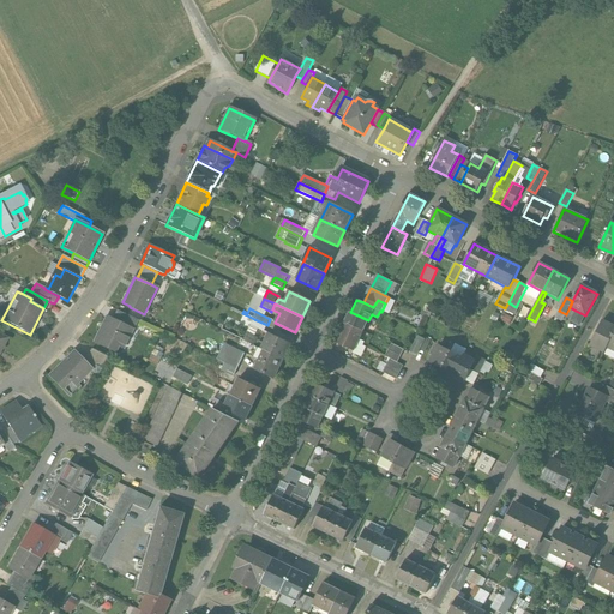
[(113,321),(133,331),(138,320),(118,311),(113,321)]
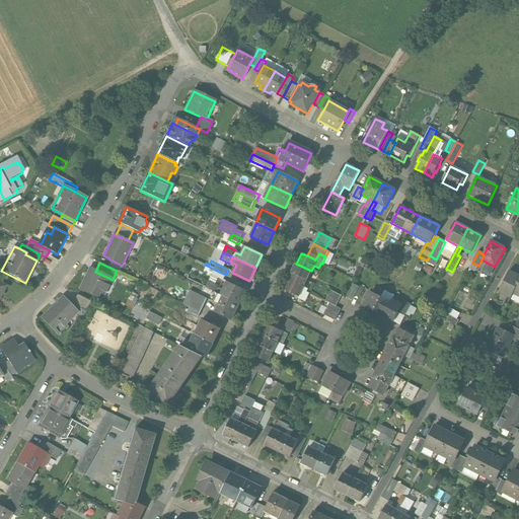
[(490,276),(495,267),(487,263),(482,272),(490,276)]
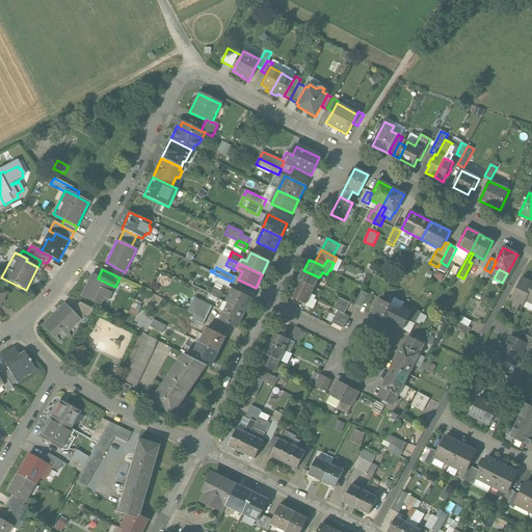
[(303,270),(299,281),(315,288),(319,277),(303,270)]
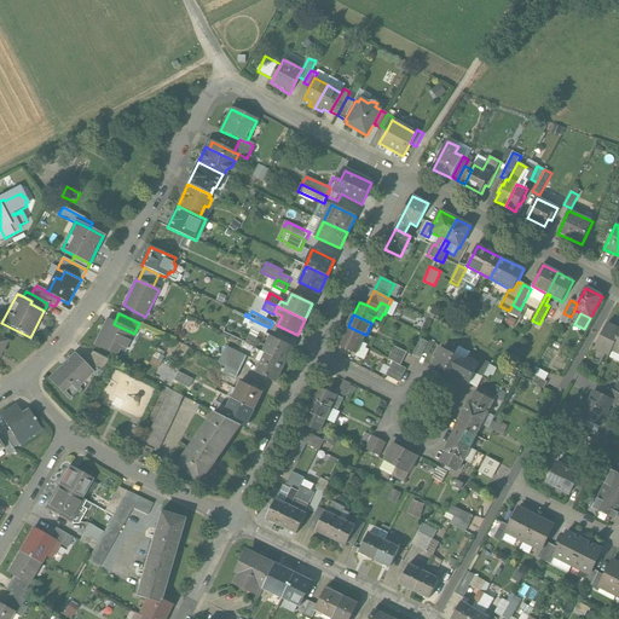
[(114,324),(108,320),(96,346),(113,354),(116,348),(125,353),(134,334),(114,324)]
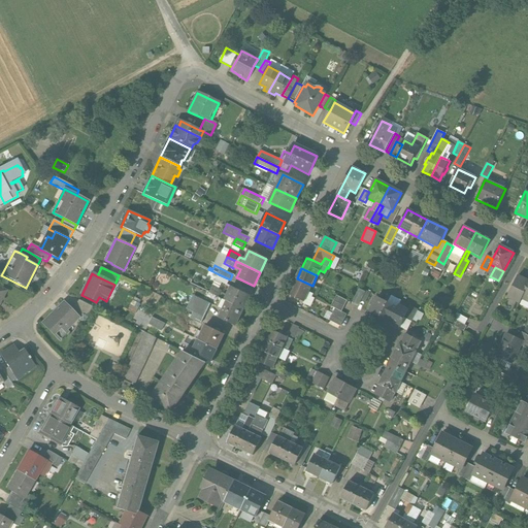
[(216,279),(227,286),(230,279),(219,274),(216,279)]
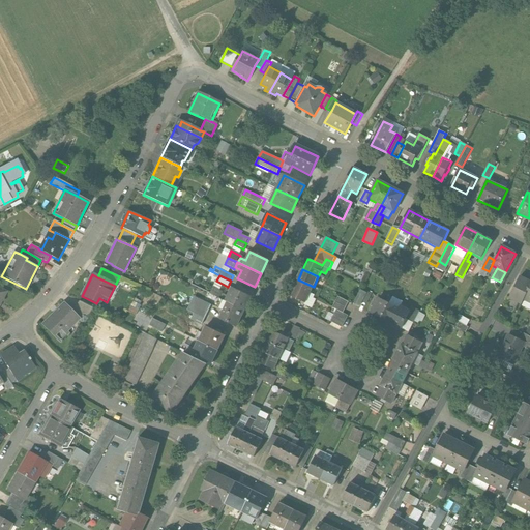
[(523,300),(529,286),(529,283),(520,277),(509,298),(521,304),(523,300)]
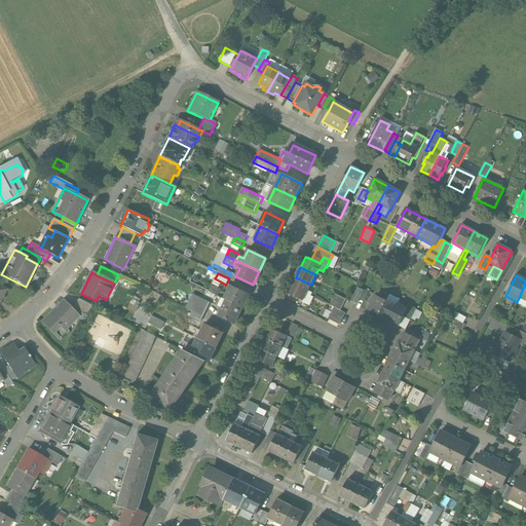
[(303,301),(311,285),(296,277),(288,294),(303,301)]
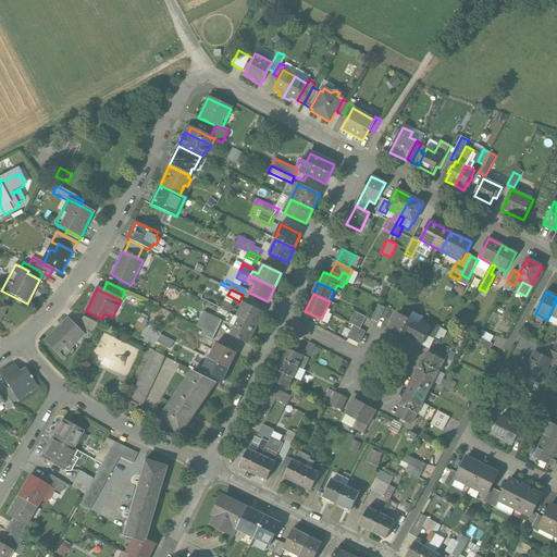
[(213,306),(237,318),(240,312),(233,308),(234,307),(224,302),(222,305),(215,301),(213,306)]
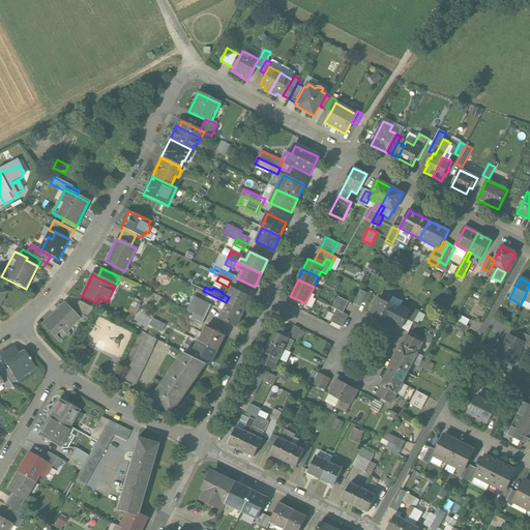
[(226,302),(228,303),(243,311),(251,297),(233,288),(229,297),(226,302)]
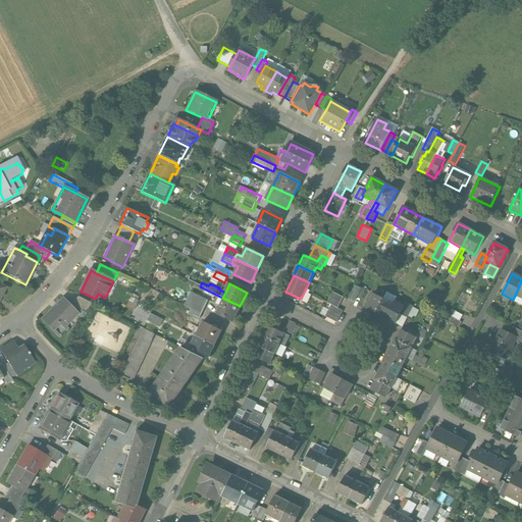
[(361,288),(356,298),(361,300),(366,291),(361,288)]
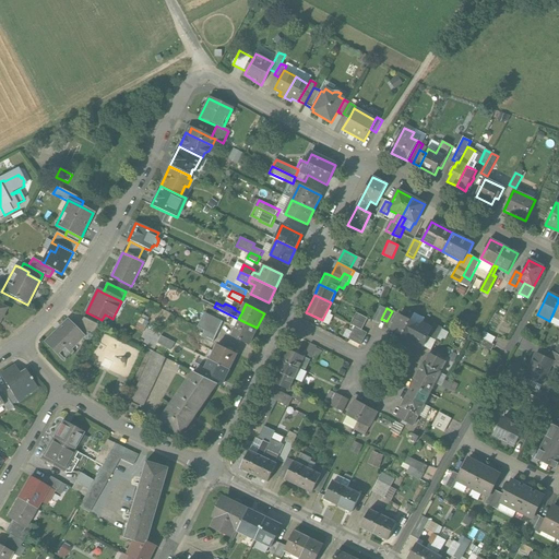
[(198,328),(204,331),(216,336),(223,322),(204,313),(198,328)]
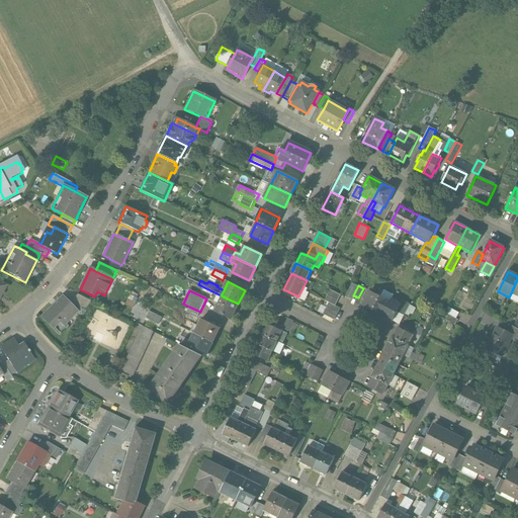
[(330,290),(325,301),(328,303),(335,307),(341,295),(330,290)]
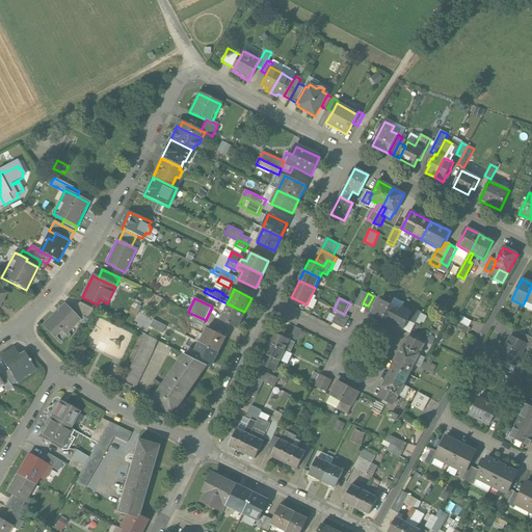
[(372,315),(382,320),(391,306),(379,299),(378,302),(376,300),(372,308),(375,310),(372,315)]
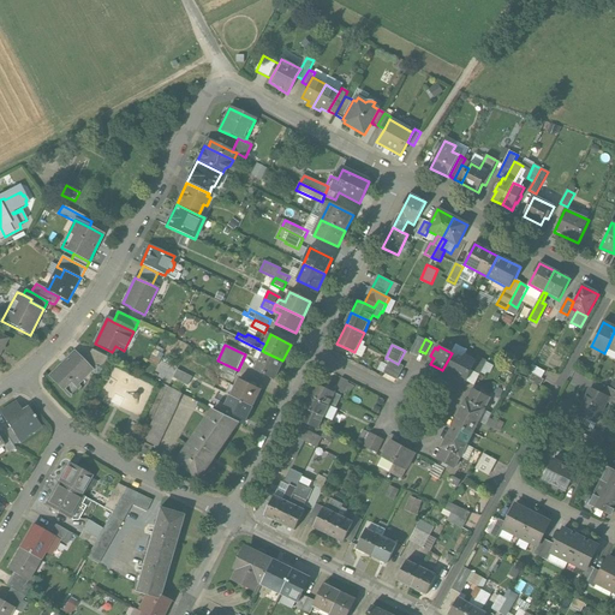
[(91,350),(83,362),(90,369),(90,370),(91,371),(95,368),(101,370),(107,358),(91,350)]
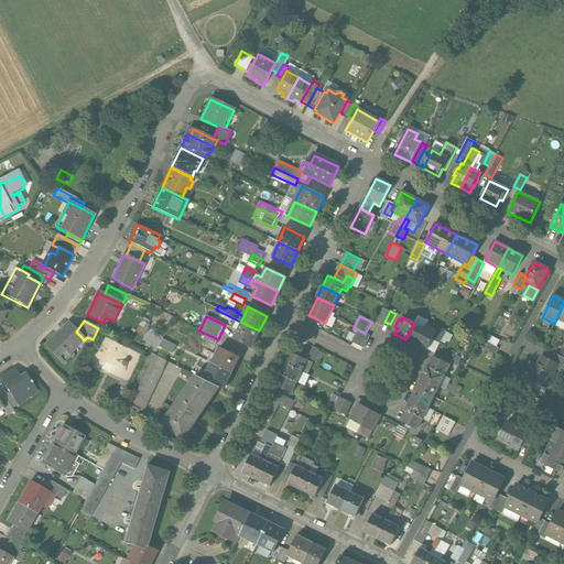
[(251,348),(259,331),(242,323),(234,340),(251,348)]
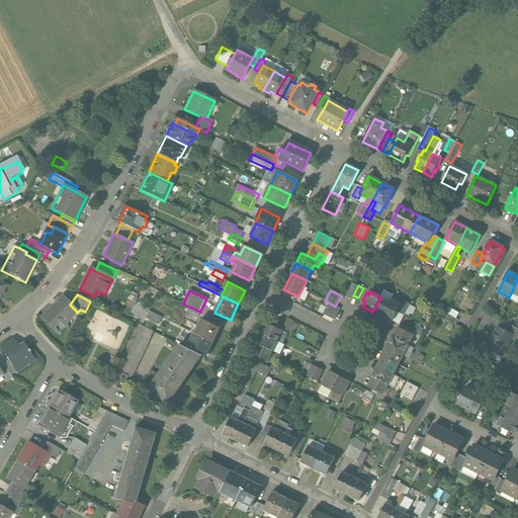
[(70,305),(63,297),(41,318),(59,334),(66,328),(63,324),(76,312),(76,311),(70,305)]
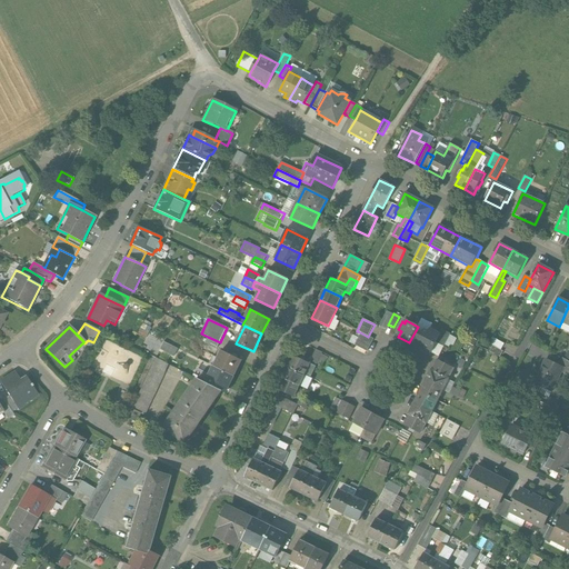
[(428,332),(418,327),(409,342),(431,353),(436,343),(440,336),(429,330),(428,332)]
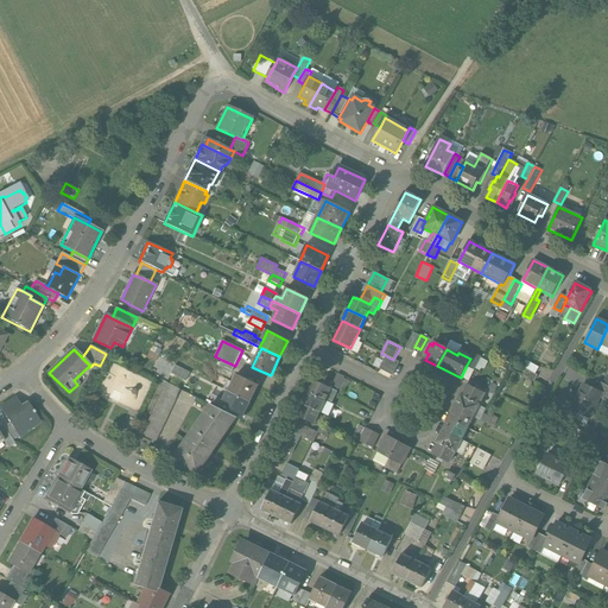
[(146,352),(144,358),(154,363),(158,358),(146,352)]
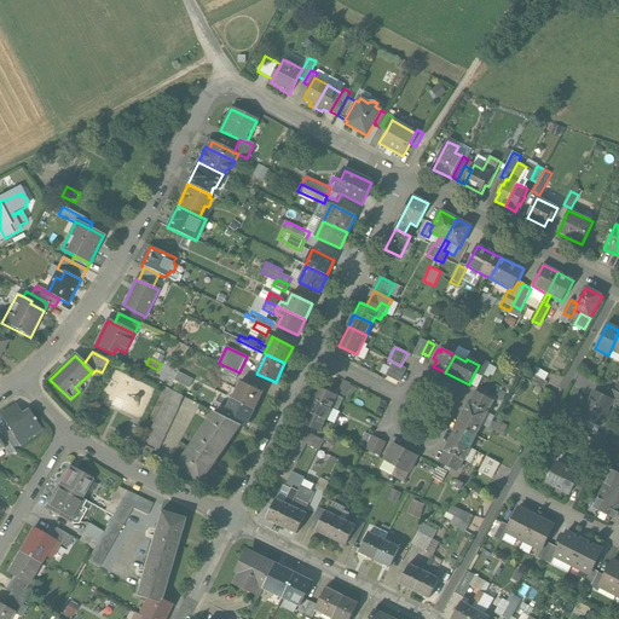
[(481,360),(479,365),(474,374),(482,377),(490,364),(481,360)]
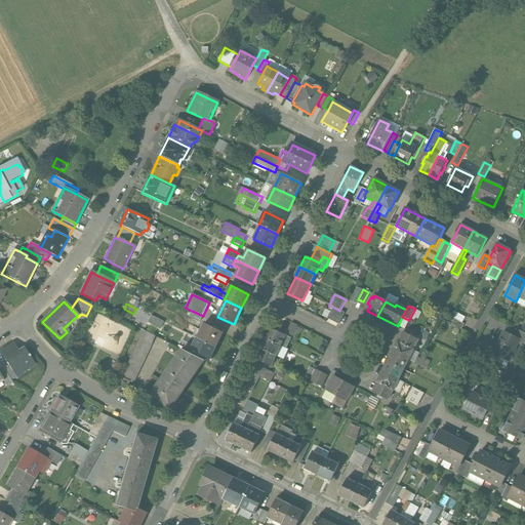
[(339,311),(332,307),(327,319),(338,324),(345,313),(339,311)]
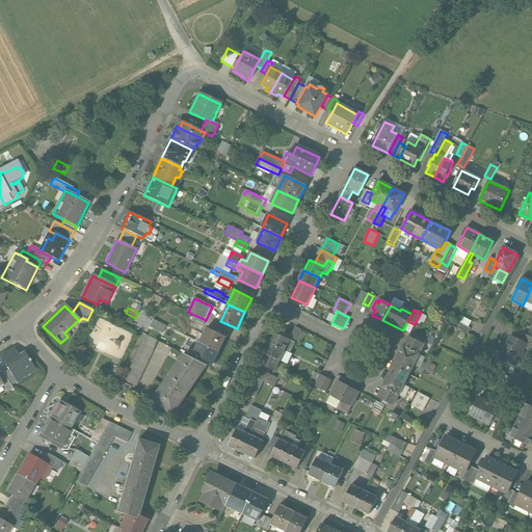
[(194,315),(191,321),(203,326),(206,320),(194,315)]
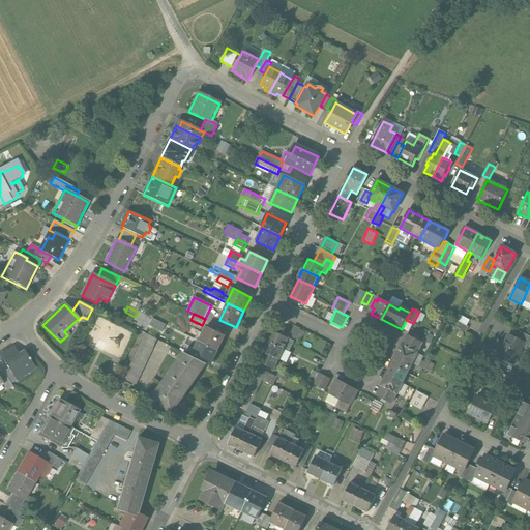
[(459,315),(457,320),(466,324),(468,320),(459,315)]
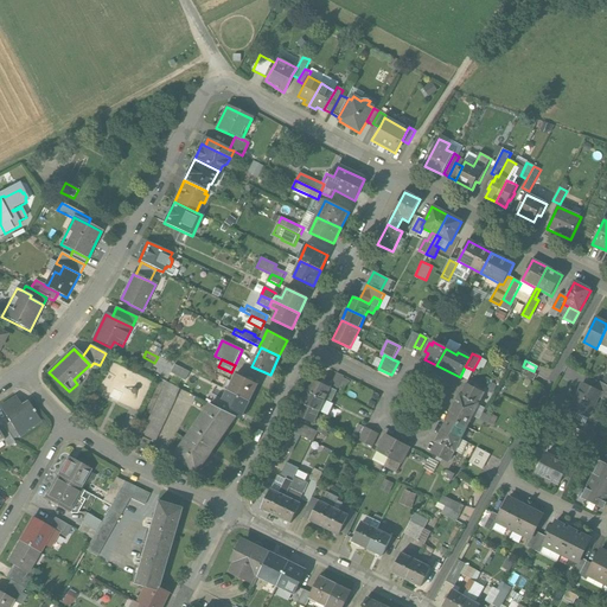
[(174,365),(170,374),(185,381),(189,372),(174,365)]
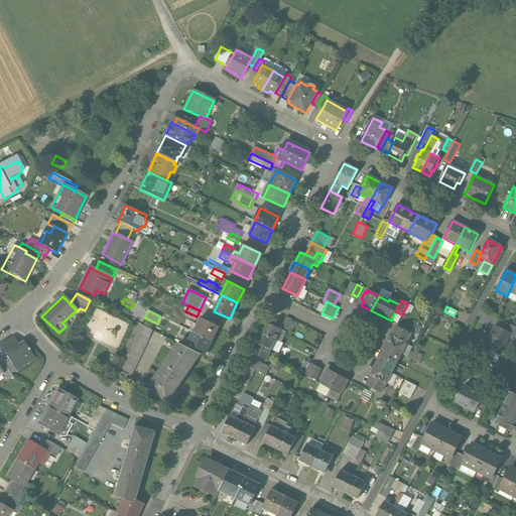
[(286,317),(281,327),(287,330),(292,319),(286,317)]
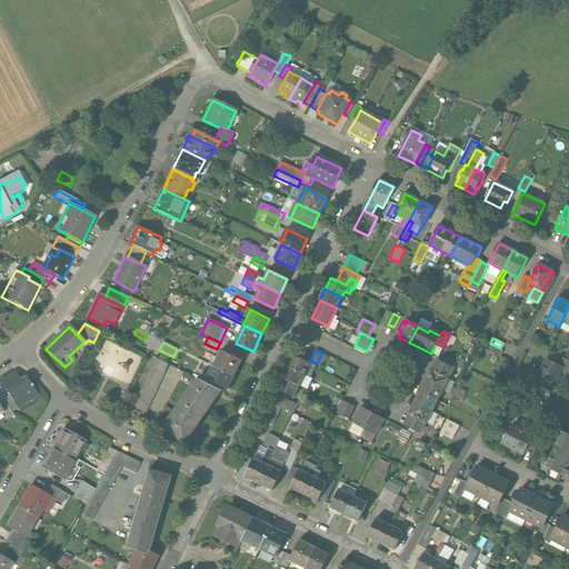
[(241,361),(221,351),(213,367),(233,377),(241,361)]
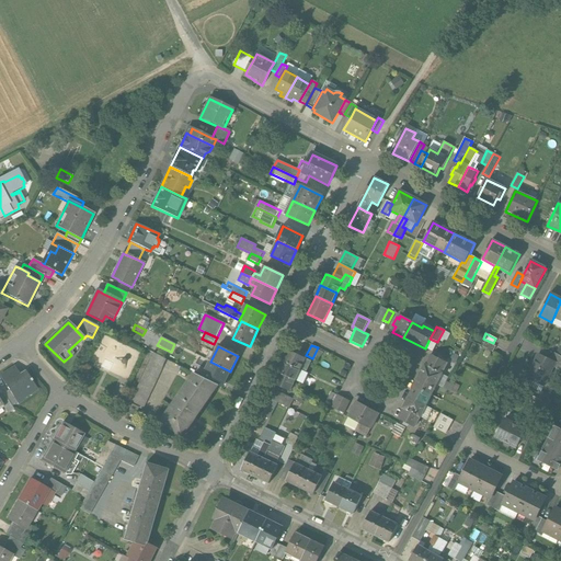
[(289,351),(284,363),(306,373),(310,363),(305,359),(305,358),(289,351)]
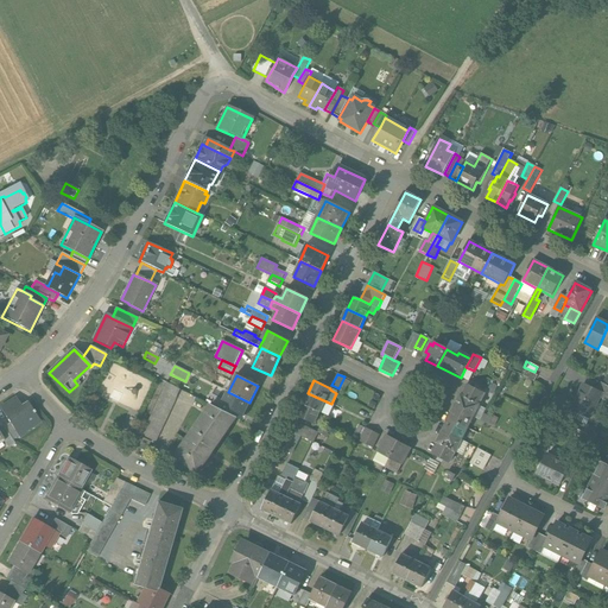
[(166,384),(135,448),(145,453),(150,443),(154,444),(179,390),(166,384)]
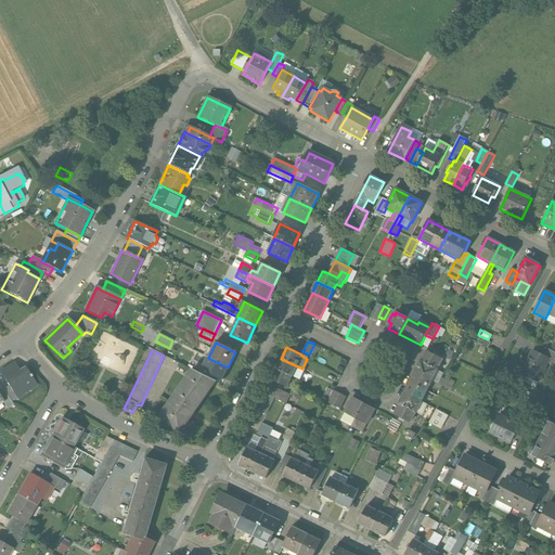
[(554,352),(549,350),(544,359),(549,361),(546,363),(554,366),(554,352)]
